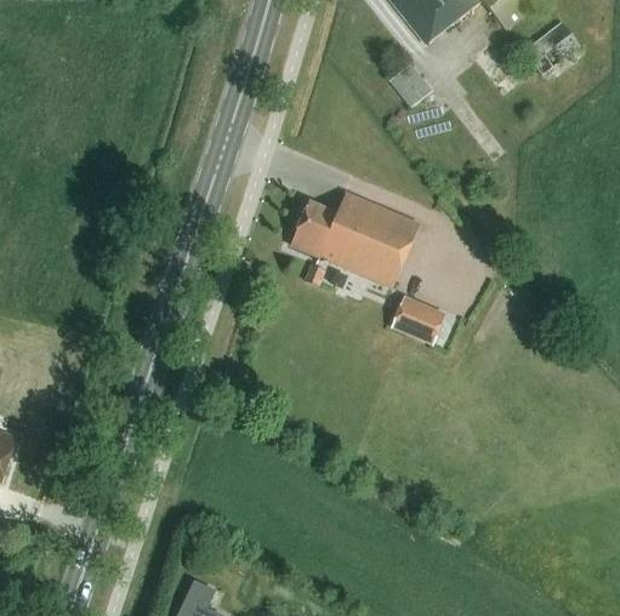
[(391,0),(426,43),(477,0),(484,0),(507,28),(541,0),(391,0)]
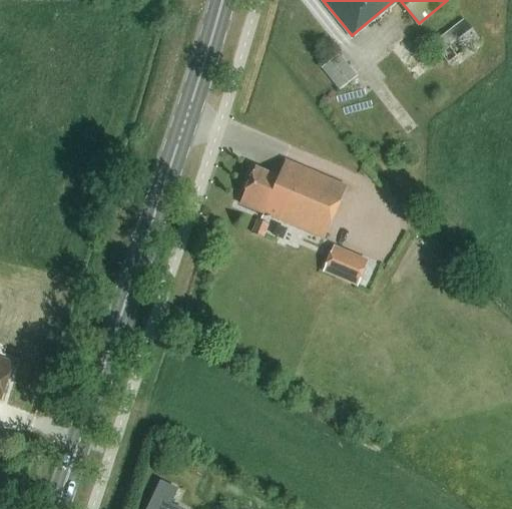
[(480,37),(464,17),(432,41),(447,62),(480,37)]
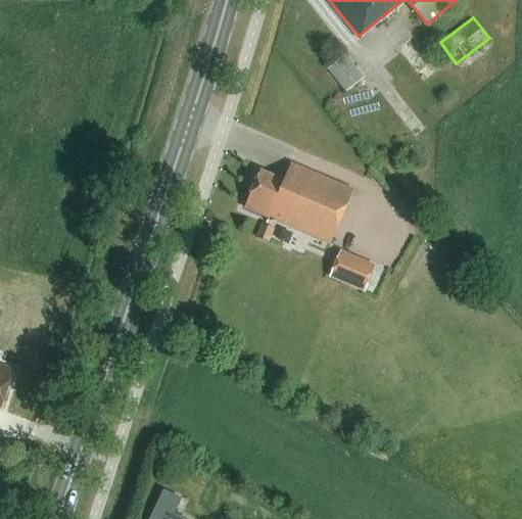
[(346,90),(365,76),(346,52),(328,66),(346,90)]
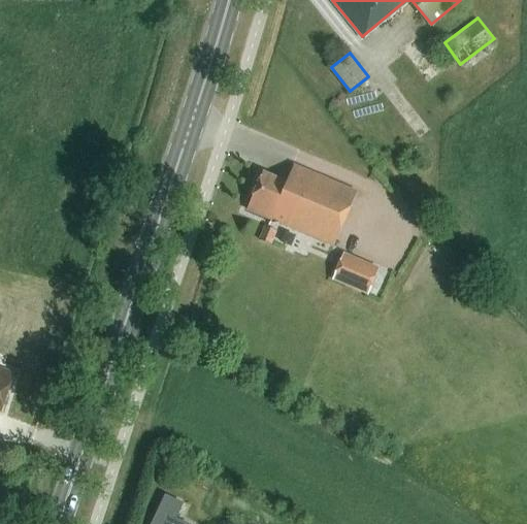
[(332,244),(357,189),(294,161),(287,178),(263,168),(246,207),(271,218),(271,217),(278,220),(277,221),(332,244)]
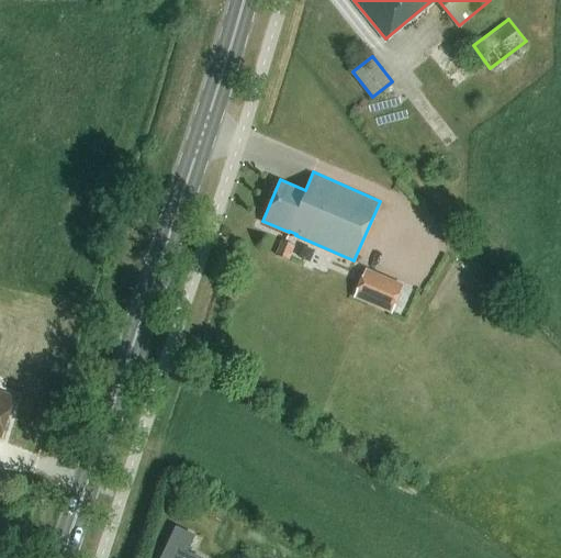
[(290,258),(294,243),(281,237),(275,253),(290,258)]
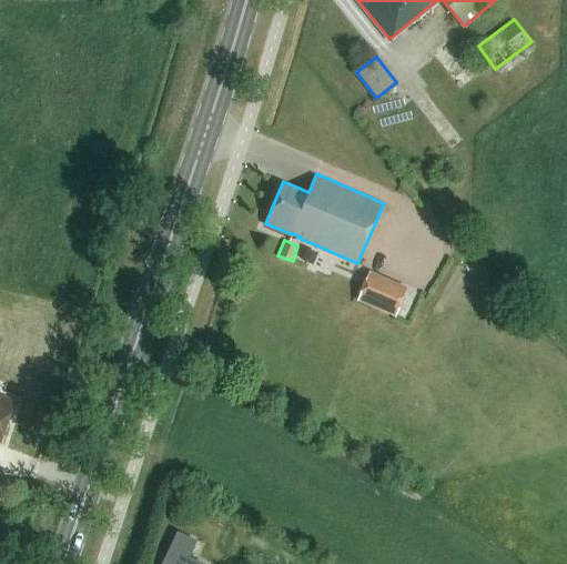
[(408,285),(370,269),(357,299),(396,315),(408,285)]
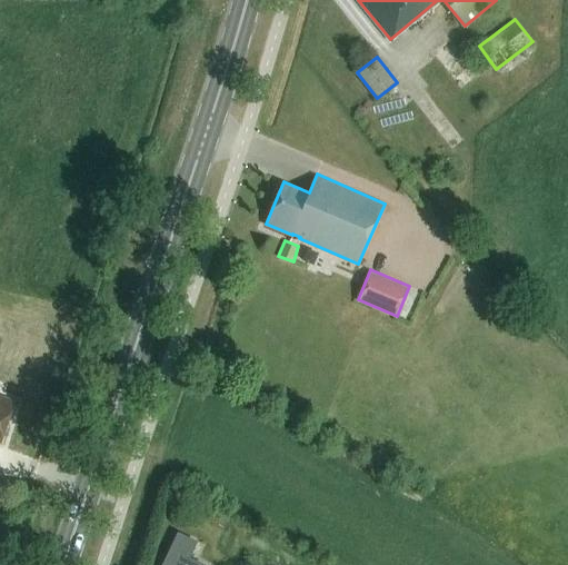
[(0,440),(1,442),(15,399),(0,394),(0,440)]
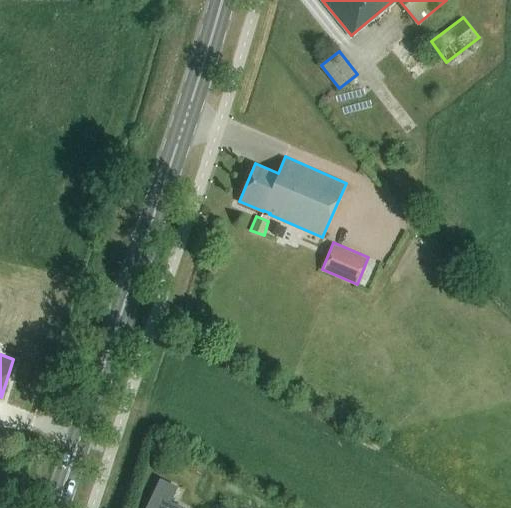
[(169,480),(154,475),(142,507),(176,507),(179,500),(164,495),(169,480)]
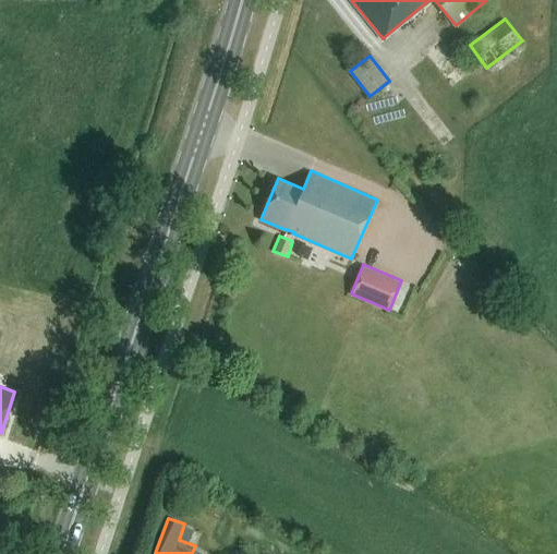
All buildings are outlined.
